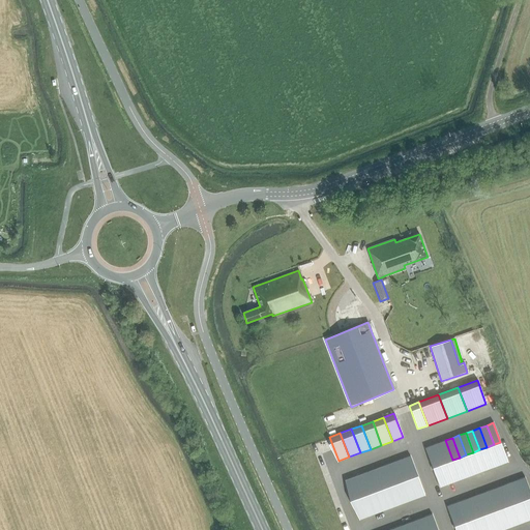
[(445,440),(438,443),(445,463),(452,460),(445,440)]
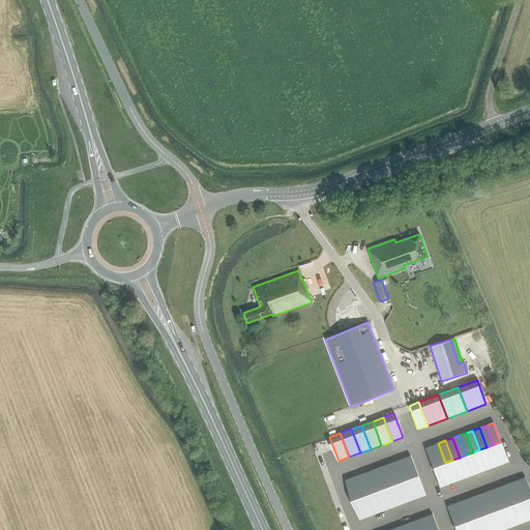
[(500,442),(494,444),(501,464),(507,462),(500,442)]
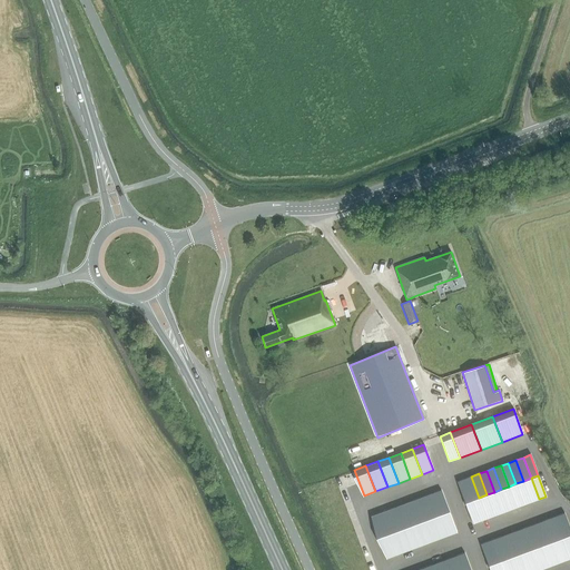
[(471,477),(464,479),(472,500),(479,498),(471,477)]
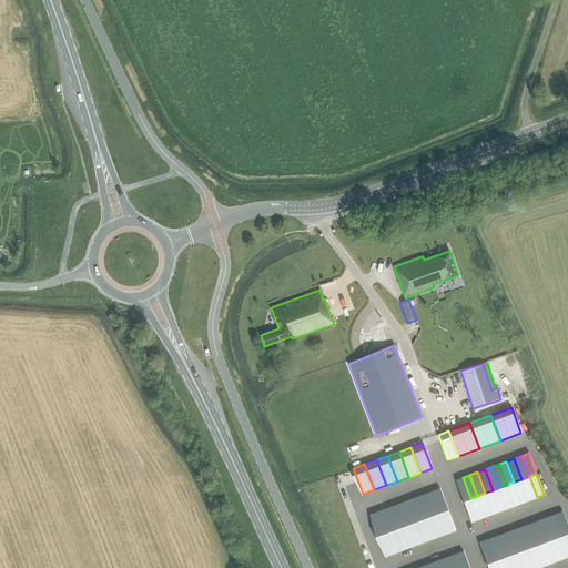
[(529,476),(521,479),(529,500),(537,497),(529,476)]
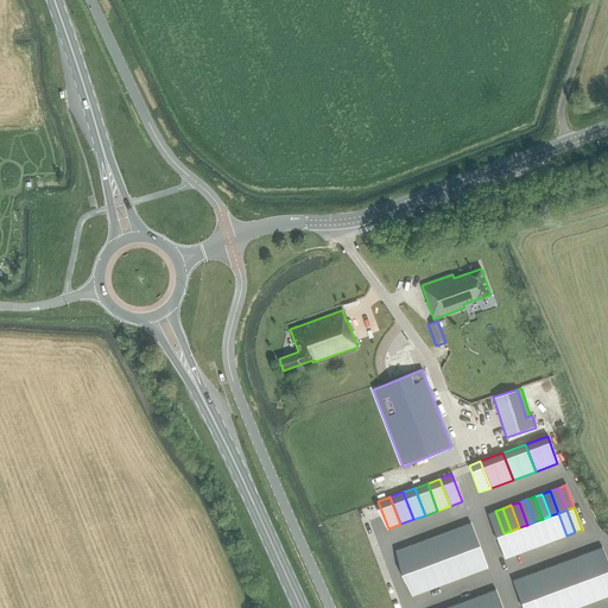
[(495,511),(487,514),(495,537),(504,533),(495,511)]
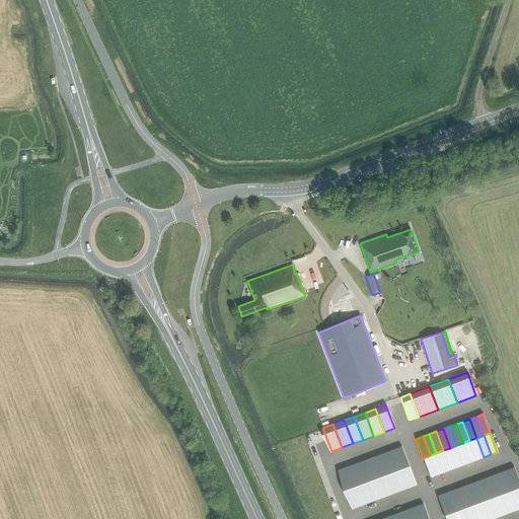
[(476,438),(469,440),(477,459),(484,457),(476,438)]
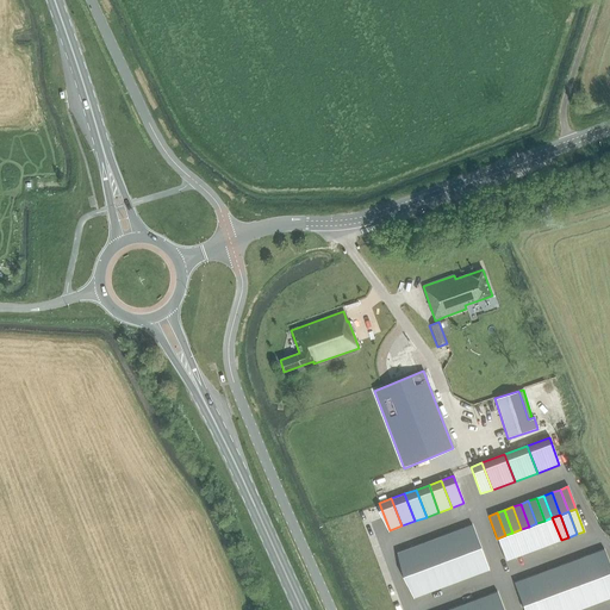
[(552,517),(545,521),(553,543),(561,540),(552,517)]
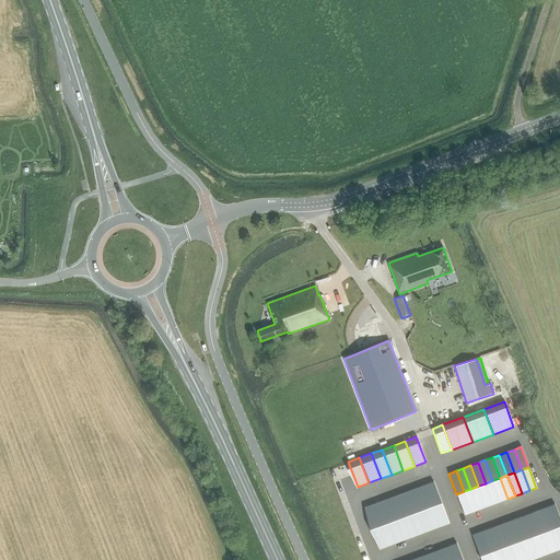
[(500,478),(492,480),(500,501),(508,499),(500,478)]
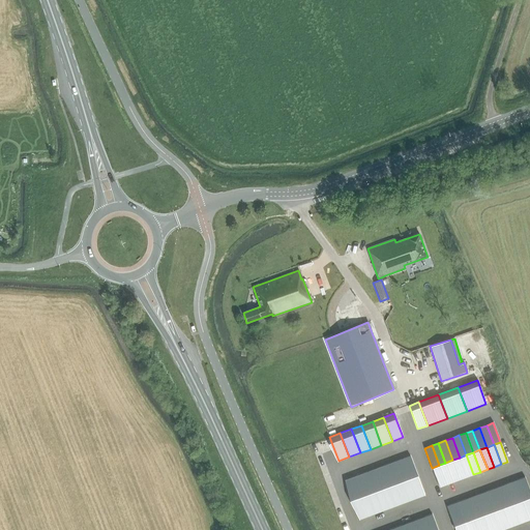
[(466,454),(460,458),(467,477),(473,474),(466,454)]
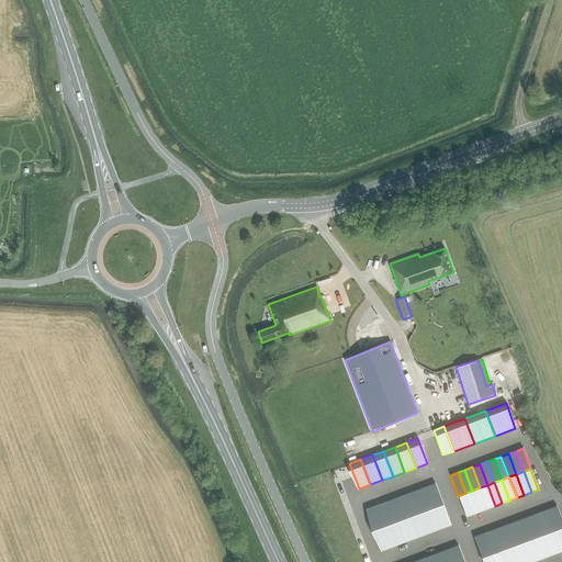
[(435,483),(426,486),(434,507),(442,504),(435,483)]
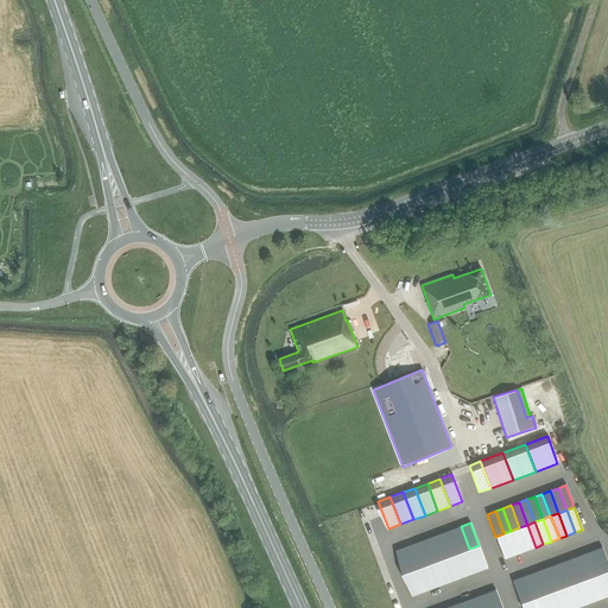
[(527,525),(519,527),(527,550),(536,548),(527,525)]
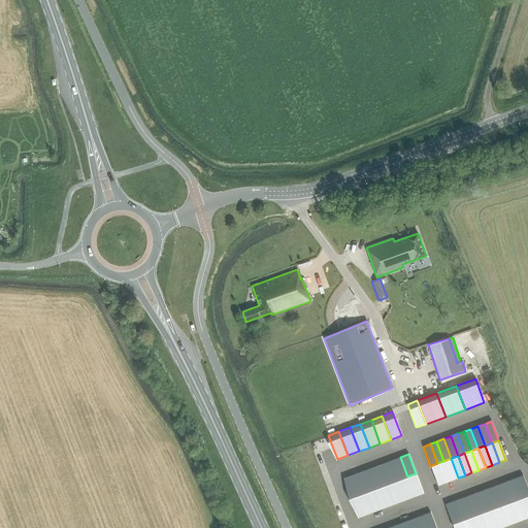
[(400,457),(393,460),(400,480),(407,476),(400,457)]
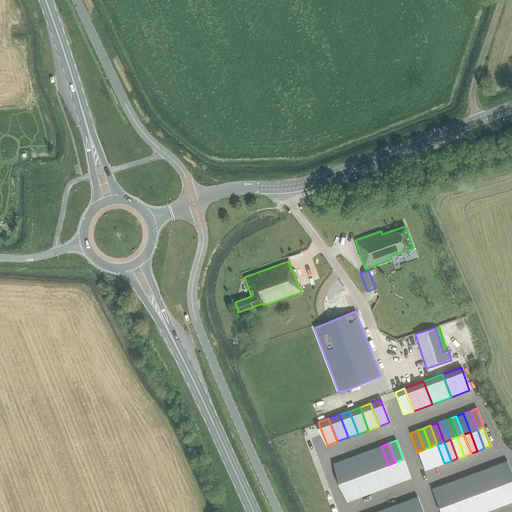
[(437,444),(430,447),(437,466),(444,463),(437,444)]
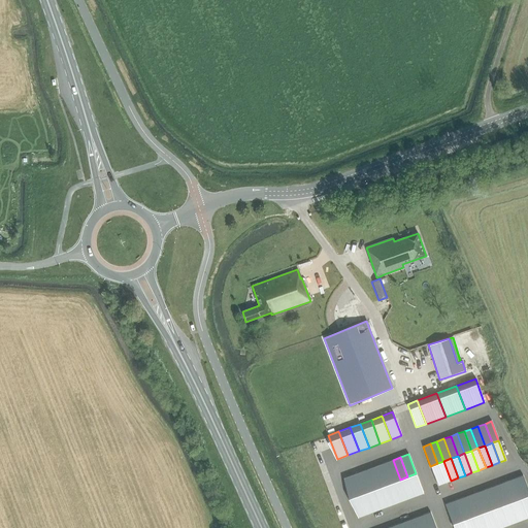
[(393,460),(385,463),(392,483),(400,480),(393,460)]
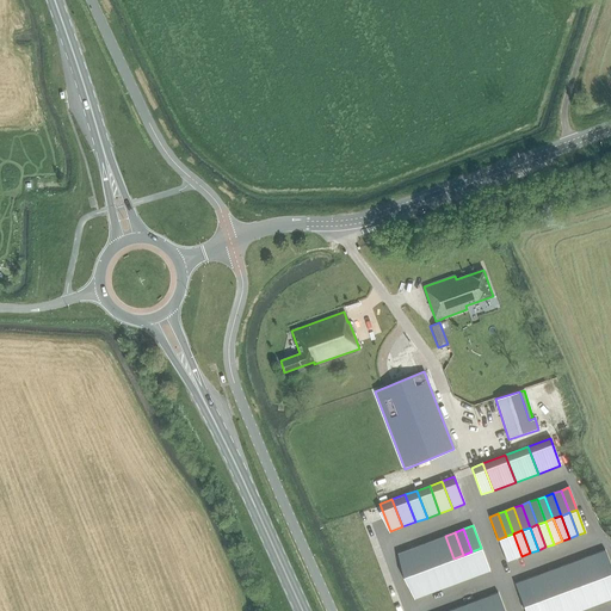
[(513,534),(506,536),(514,559),(522,556),(513,534)]
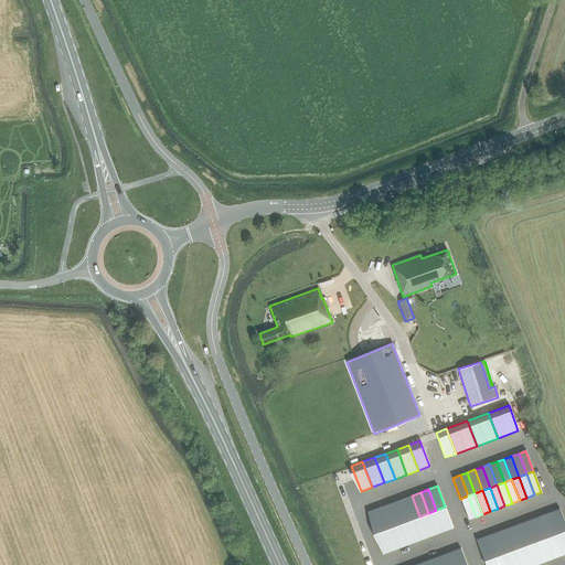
[(412,496),(404,498),(412,519),(419,516),(412,496)]
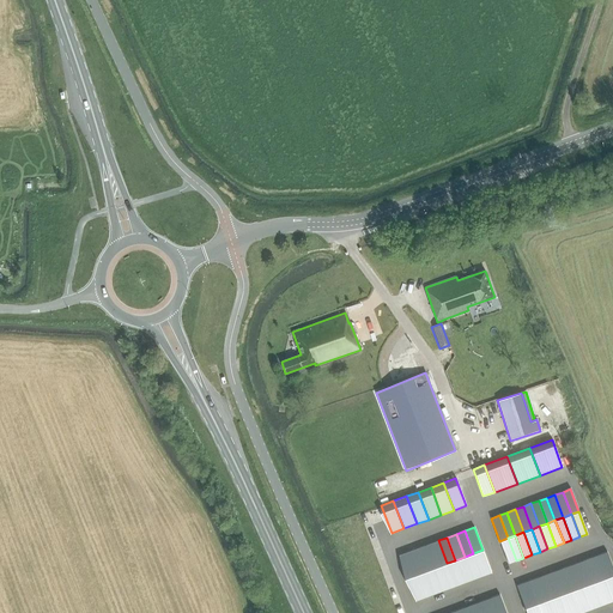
[(508,538),(499,541),(508,564),(516,560),(508,538)]
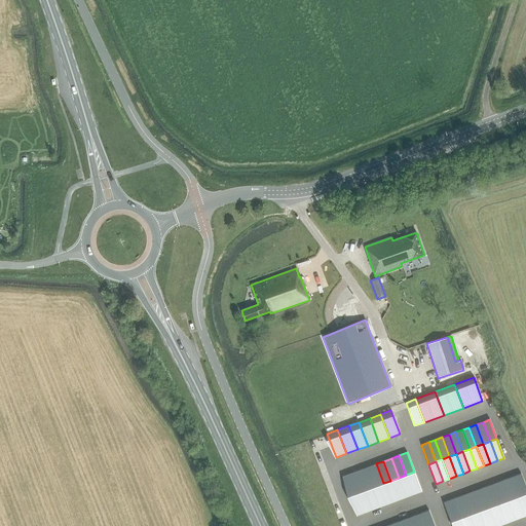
[(376,463),(368,466),(375,486),(383,483),(376,463)]
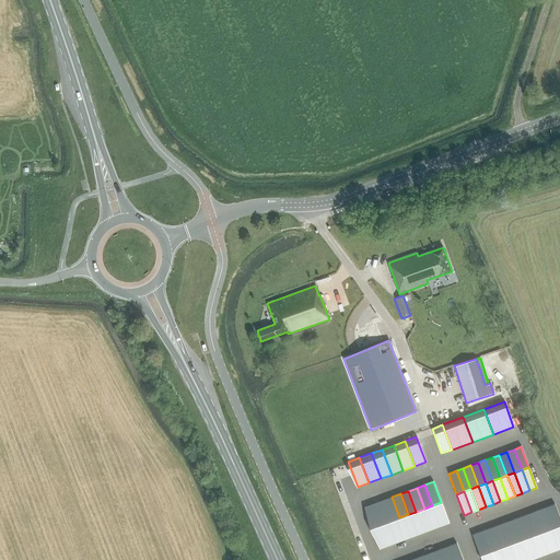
[(392,497),(384,500),(392,521),(399,517),(392,497)]
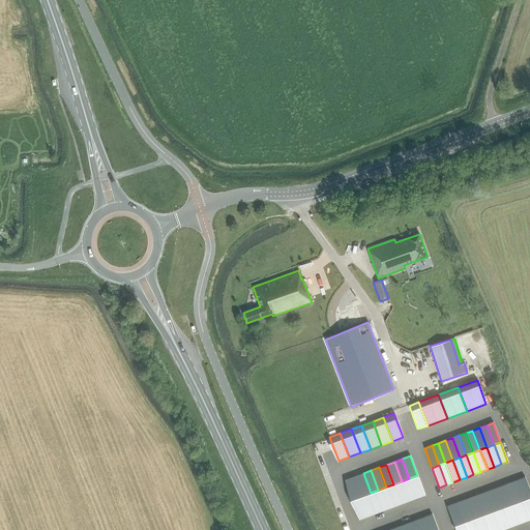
[(363,473),(355,475),(362,496),(371,493),(363,473)]
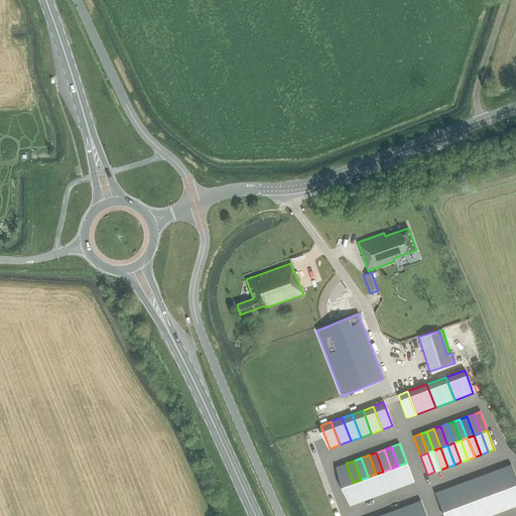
[(346,463),(336,467),(344,486),(353,483),(346,463)]
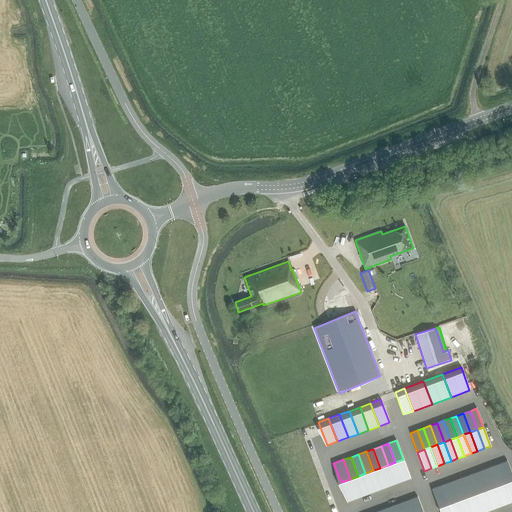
[(403,459),(395,462),(403,481),(410,478),(403,459)]
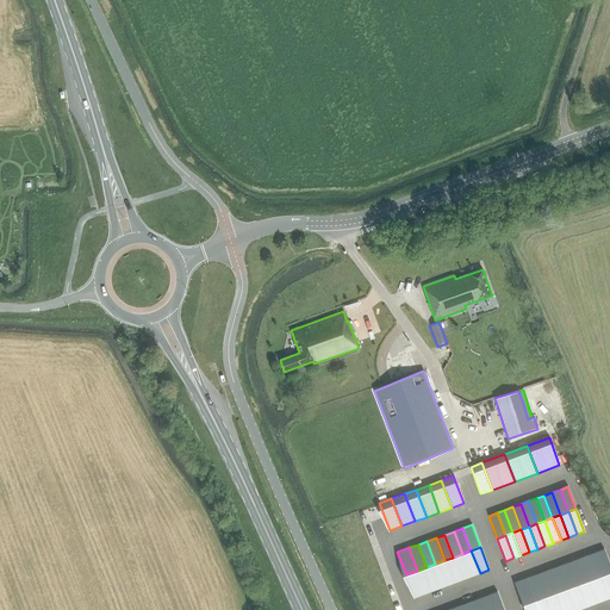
[(609,566),(604,549),(592,554),(601,576),(609,572),(609,566)]
